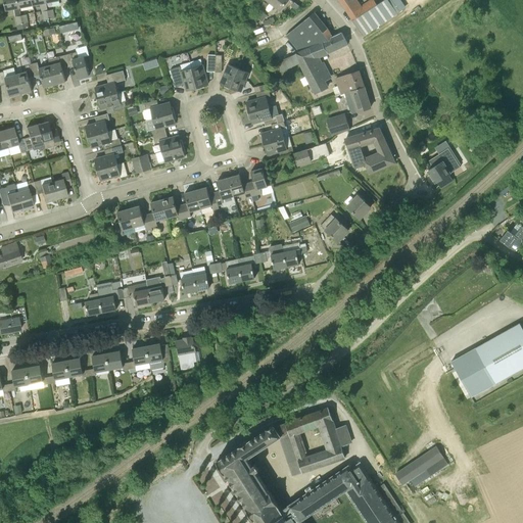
[(20,14),(19,8),(17,0),(4,0),(6,10),(14,9),(17,25),(22,25),(20,14)]
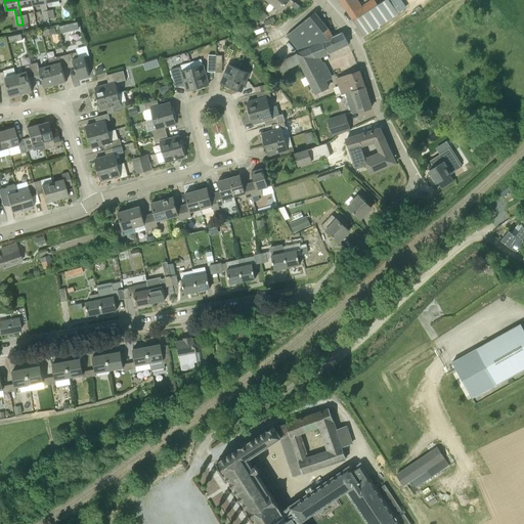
[(48,10),(46,3),(45,0),(32,0),(33,5),(41,4),(44,19),(49,18),(48,10)]
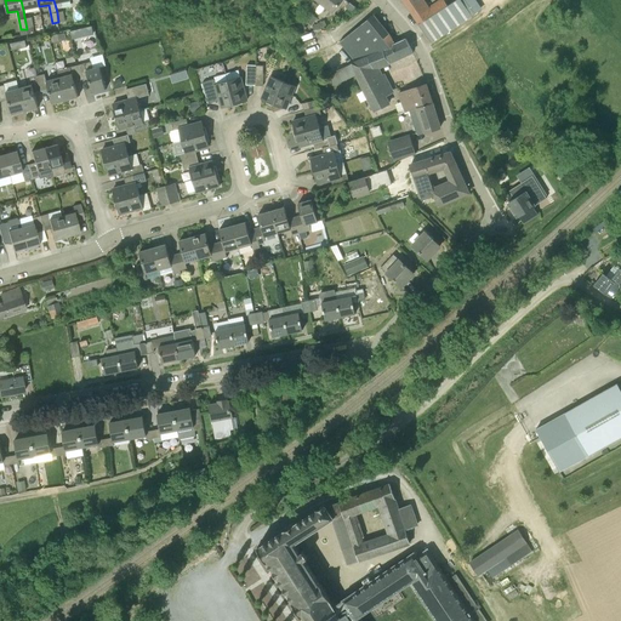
[(332,12),(337,7),(342,0),(323,0),(320,4),(332,12)]
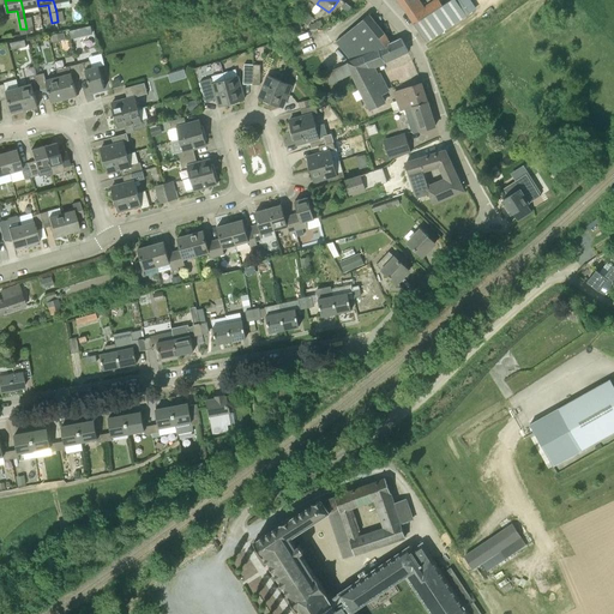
[(450,0),(443,5),(439,0),(433,0),(425,6),(420,0),(399,0),(415,23),(414,24),(426,42),(455,24),(468,16),(457,0),(450,0)]
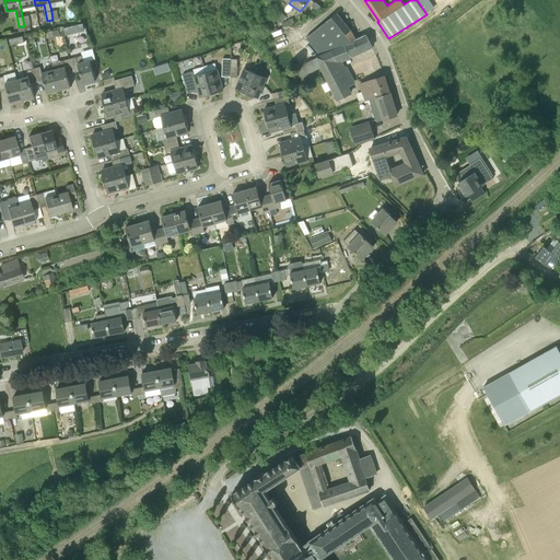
[(283,1),(264,26),(268,30),(276,19),(282,13),(288,6),(283,1)]
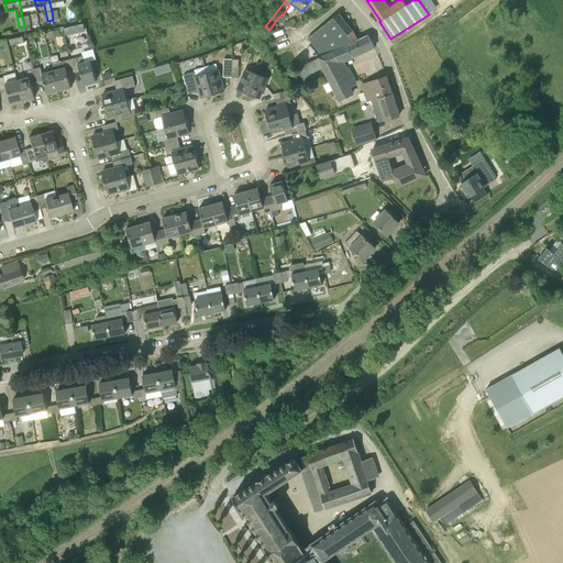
[(320,11),(323,7),(317,2),(313,7),(320,11)]
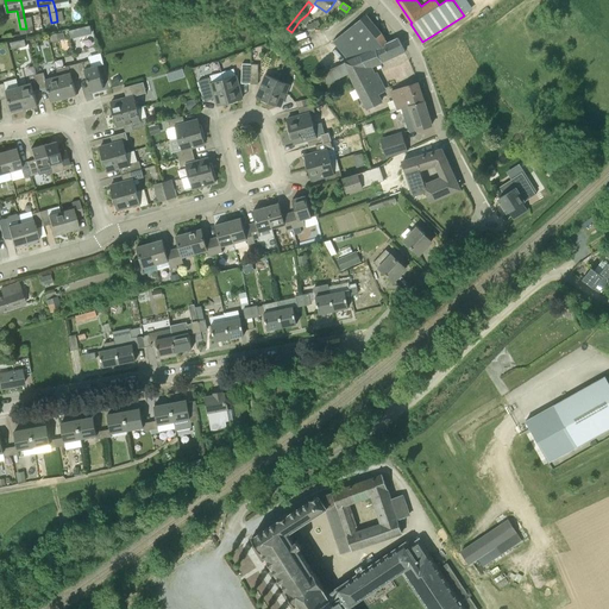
[(307,14),(300,20),(306,24),(311,17),(307,14)]
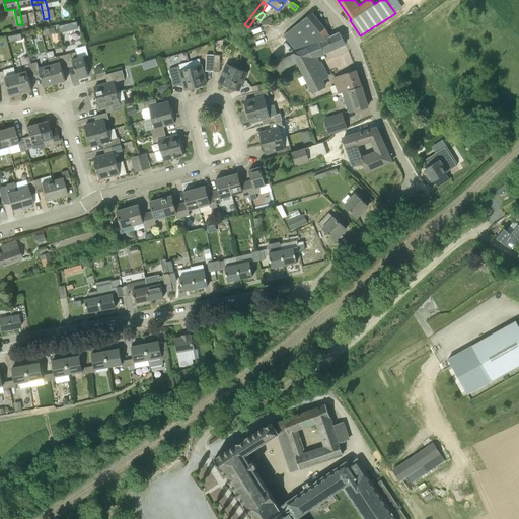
[(284,34),(286,38),(297,51),(308,46),(315,59),(318,58),(337,48),(345,44),(340,32),(329,36),(325,28),(312,12),(284,34)]
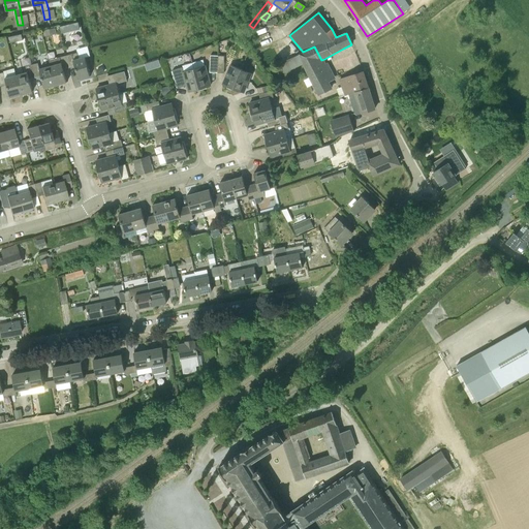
[(67,25),(60,26),(62,33),(69,32),(67,25)]
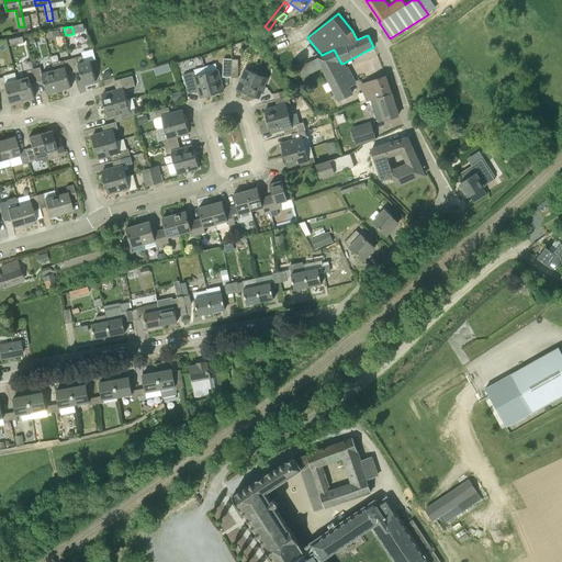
[(58,29),(46,32),(47,38),(60,36),(58,29)]
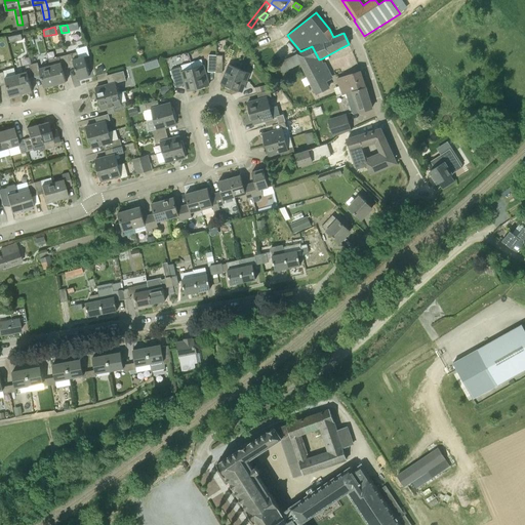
[(84,56),(89,55),(87,45),(76,48),(77,52),(66,55),(69,68),(75,66),(78,78),(89,76),(84,56)]
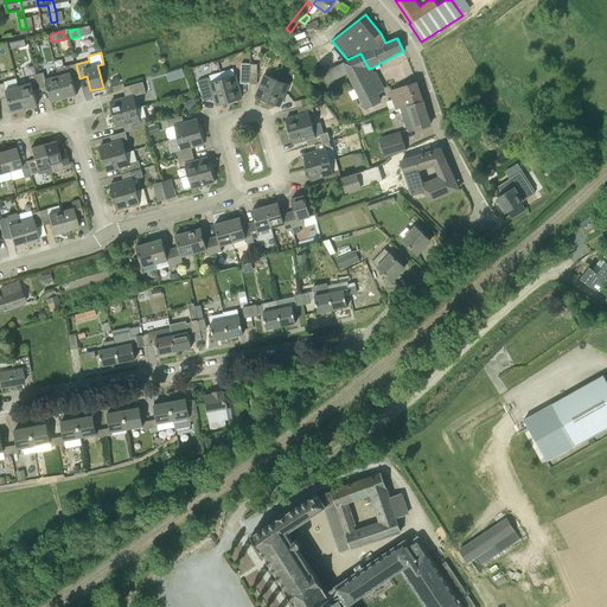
[(349,74),(353,83),(375,74),(372,68),(369,69),(360,53),(347,59),(344,62),(349,74)]
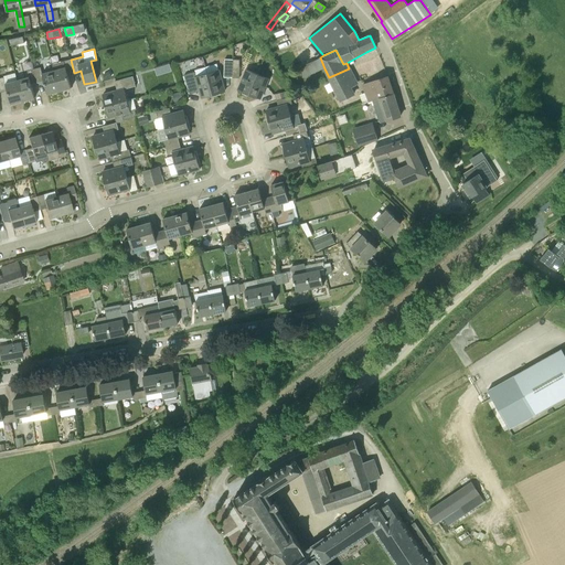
[(324,68),(320,57),(301,66),(298,67),(304,78),(324,68)]
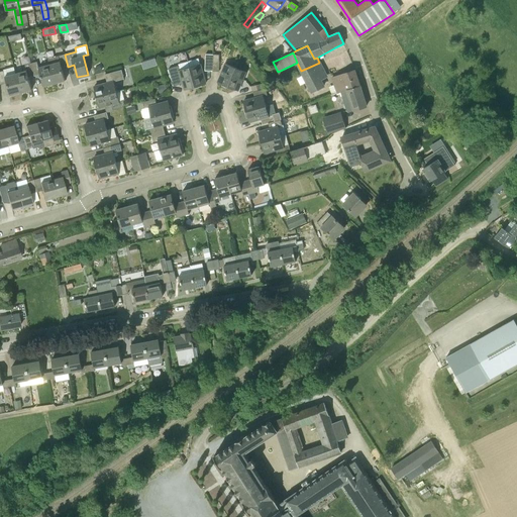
[(213,71),(213,55),(206,54),(205,71),(213,71)]
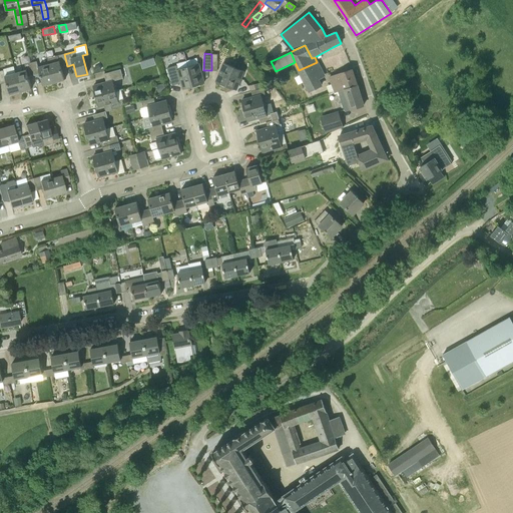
[(61,67),(67,66),(64,54),(58,55),(48,58),(49,64),(54,82),(65,80),(61,67)]
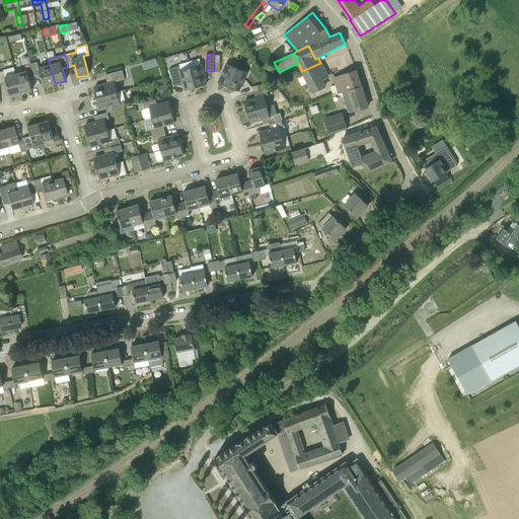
[(50,65),(40,68),(38,62),(31,63),(34,75),(41,74),(44,86),(55,83),(50,65)]
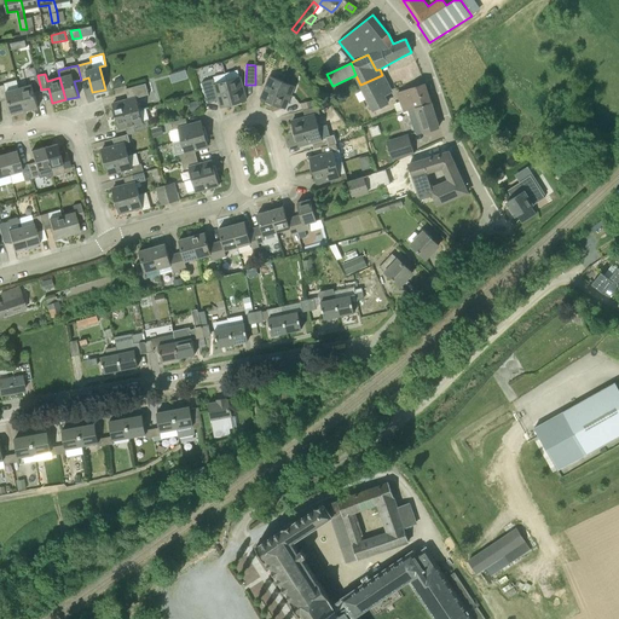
[(382,75),(360,85),(374,111),(389,103),(386,94),(393,91),(385,74),(382,75)]
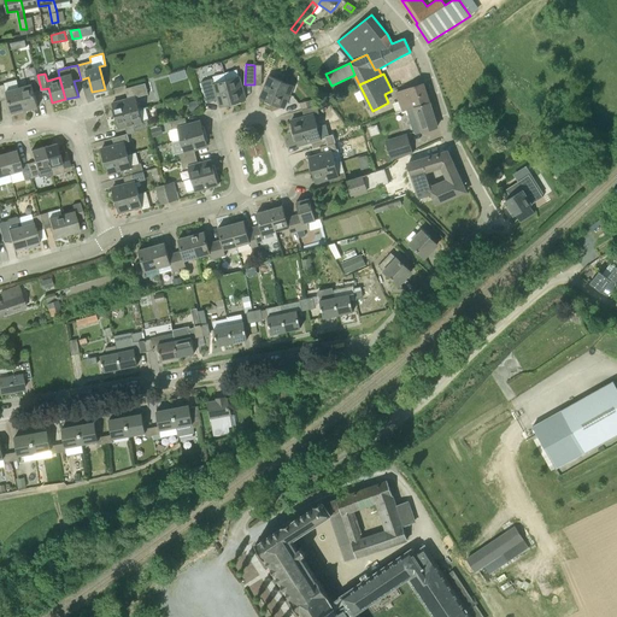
[(34,92),(41,89),(37,75),(30,77),(33,84),(19,88),(25,110),(39,106),(34,92)]
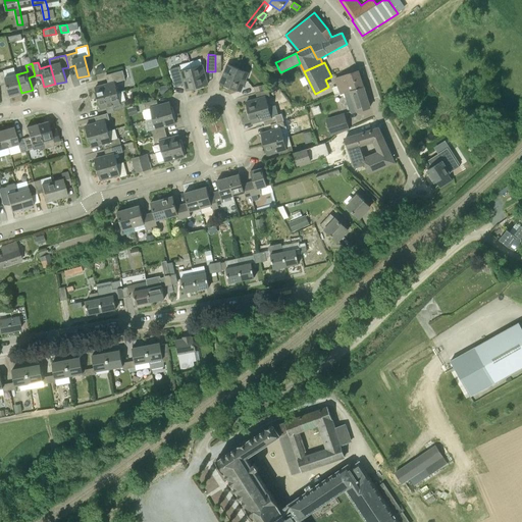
[(197,88),(208,85),(202,64),(192,67),(197,88)]
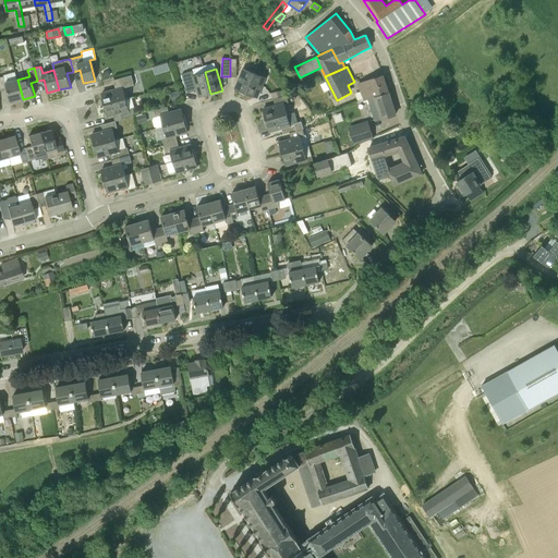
[(246,93),(255,73),(244,69),(235,88),(246,93)]
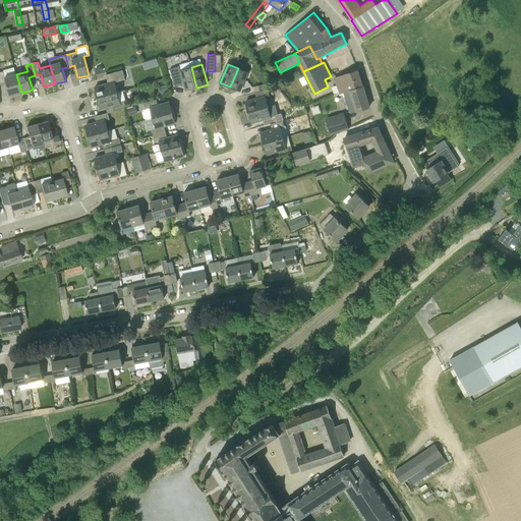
[(191,67),(181,70),(180,66),(170,69),(175,87),(184,84),(186,90),(196,88),(191,67)]
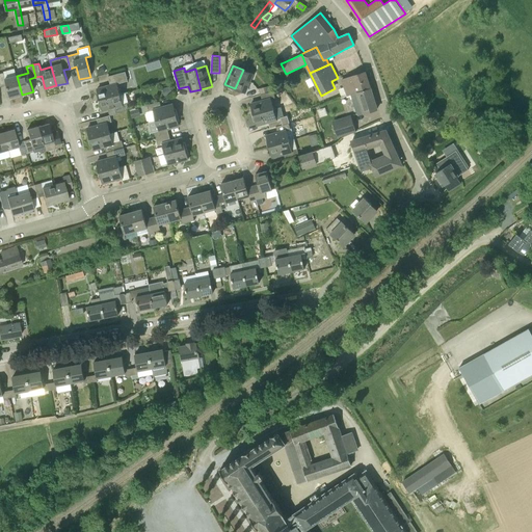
[(235,88),(245,92),(254,74),(243,70),(235,88)]
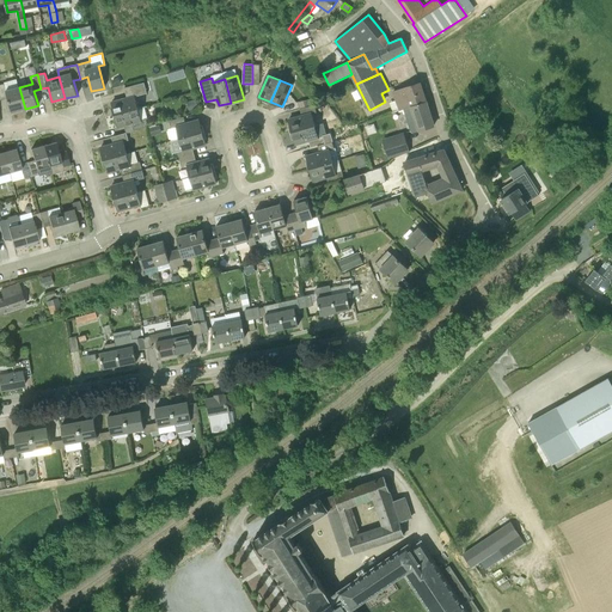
[(115,115),(139,109),(135,97),(147,93),(145,83),(124,87),(127,98),(111,103),(115,115)]
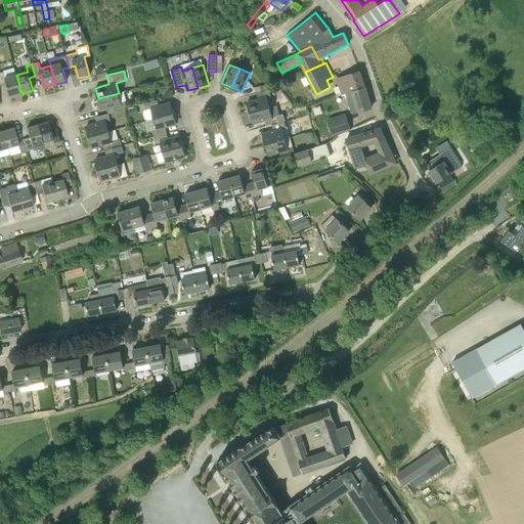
[(346,93),(365,87),(360,71),(337,78),(342,94),(346,92),(346,93)]
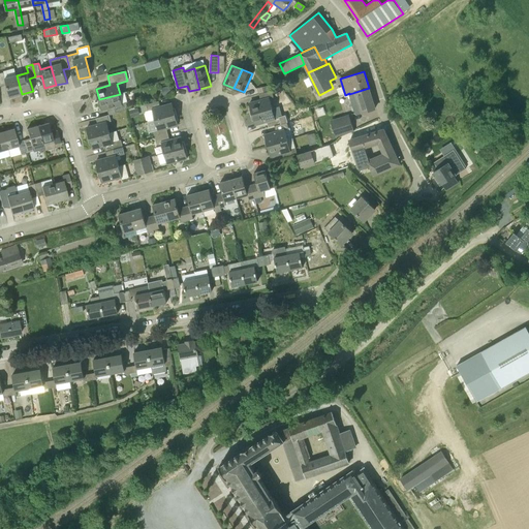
[(22,94),(17,75),(6,78),(4,72),(0,72),(0,86),(7,85),(10,97),(22,94)]
